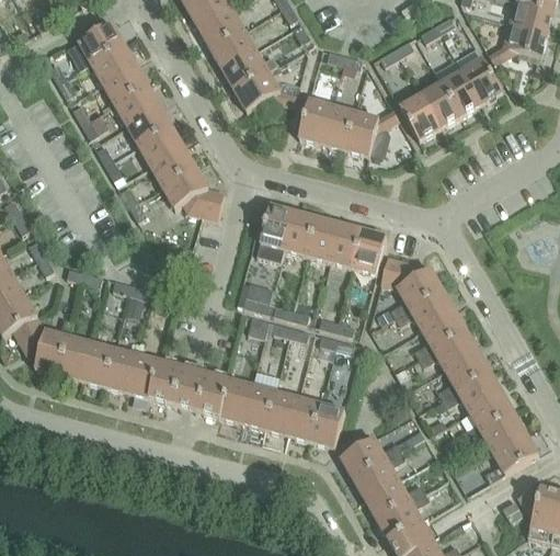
[(78,0),(82,9),(98,0),(78,0)]
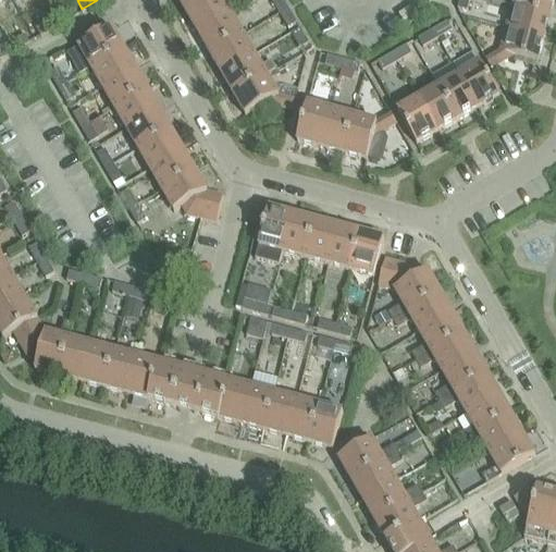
[(180,0),(185,10),(201,0),(180,0)]
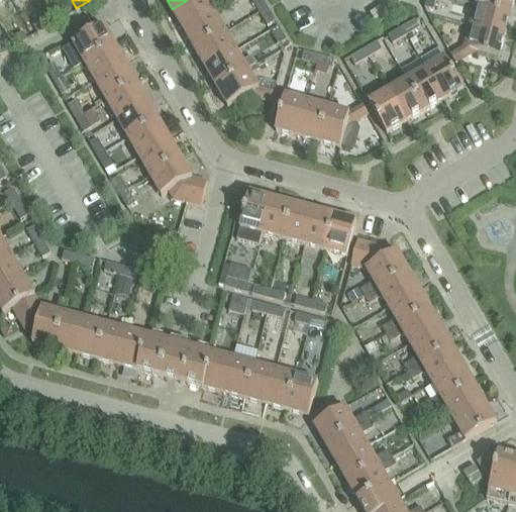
[(187,0),(172,9),(183,28),(214,10),(208,0),(187,0)]
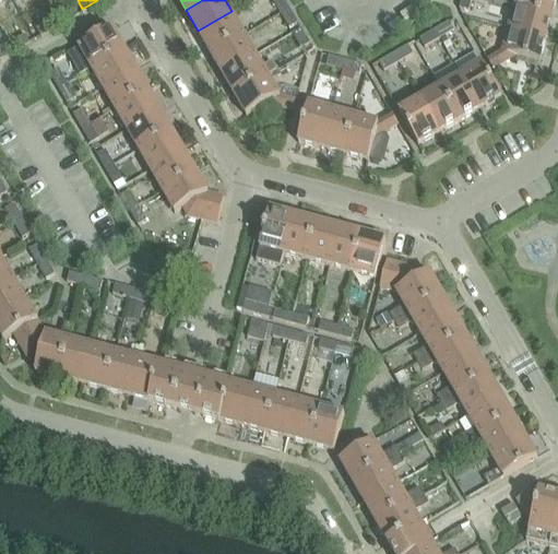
[(281,10),(289,4),(286,0),(275,0),(281,10)]
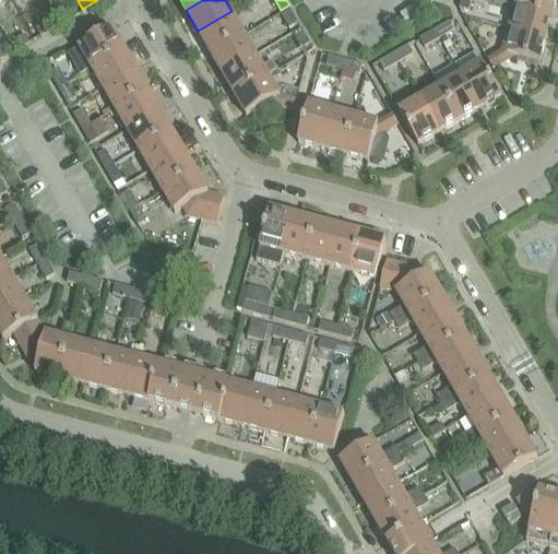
[(513,0),(513,1),(551,12),(555,0),(513,0)]
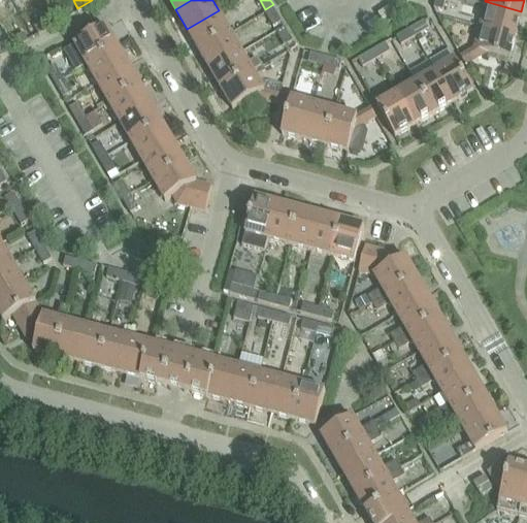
[(480,23),(515,33),(521,11),(485,1),(480,23)]
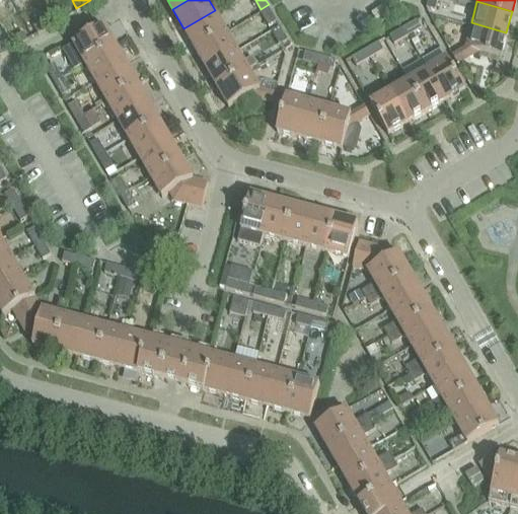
[(269,4),(261,9),(268,23),(276,18),(269,4)]
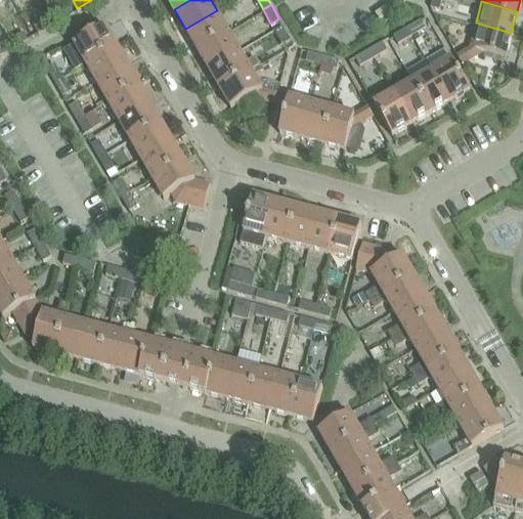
[(47,14),(52,23),(66,15),(61,7),(47,14)]
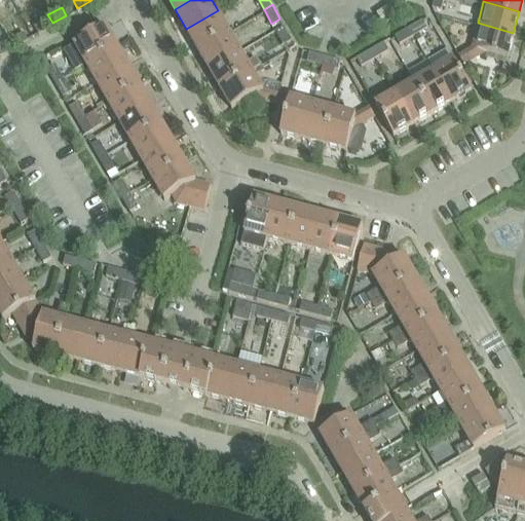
[(197,47),(229,29),(218,10),(186,29),(197,47)]
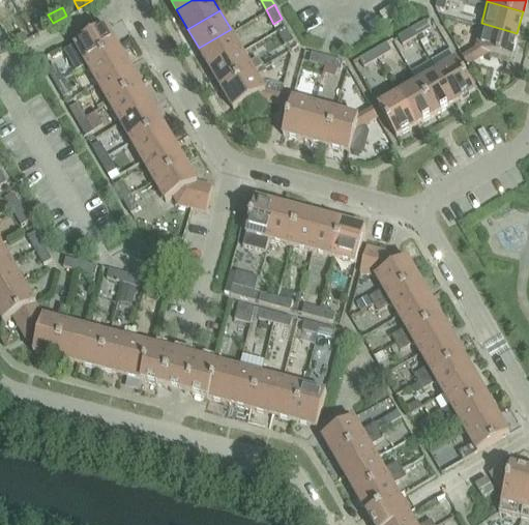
[(53,23),(48,15),(34,23),(38,31),(53,23)]
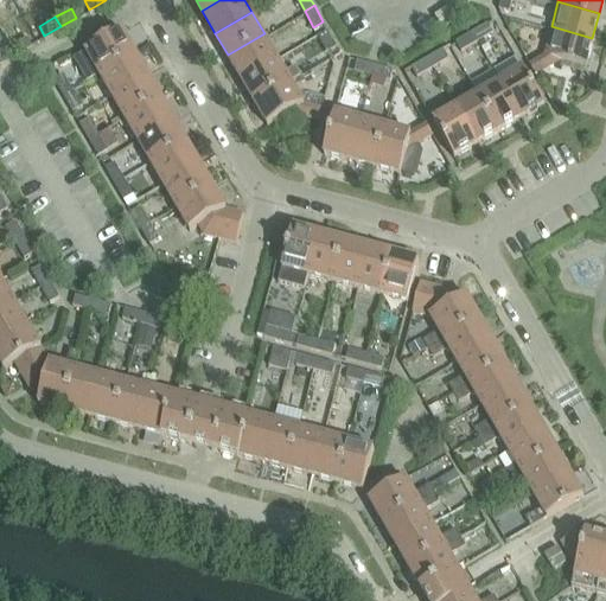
[(471,29),(477,38),(492,29),(488,19),(471,29)]
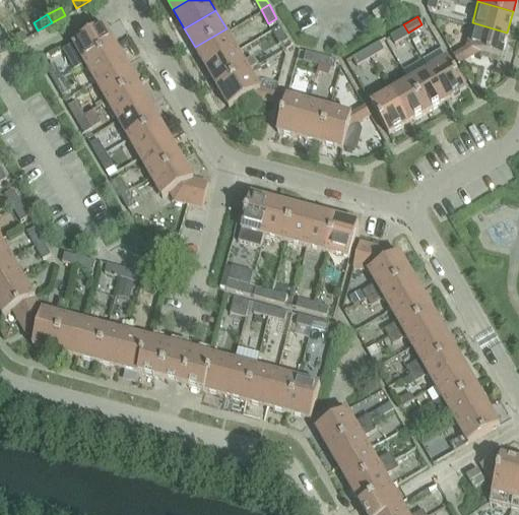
[(116,43),(105,22),(73,41),(84,61),(116,43)]
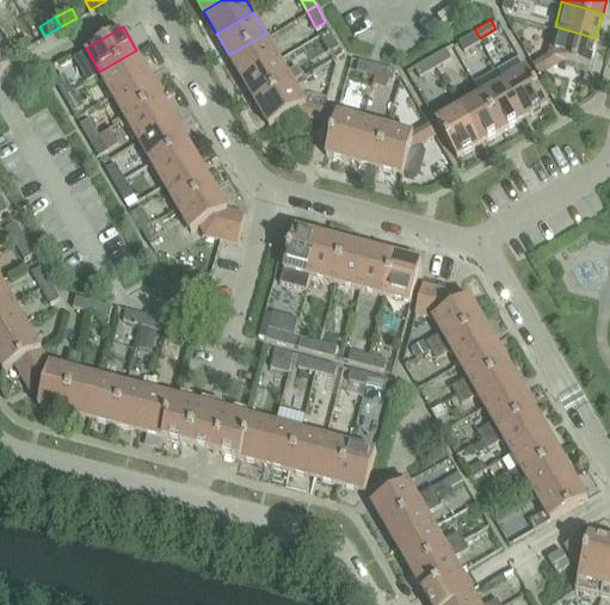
[(590,63),(596,38),(555,26),(548,53),(533,61),(538,72),(564,56),(590,63)]
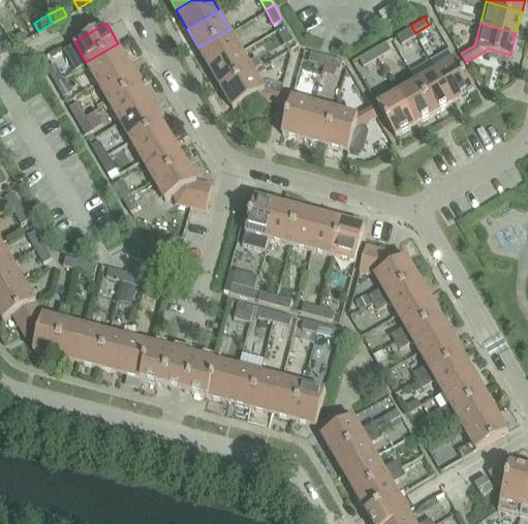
[(276,29),(284,42),(292,37),(284,24),(276,29)]
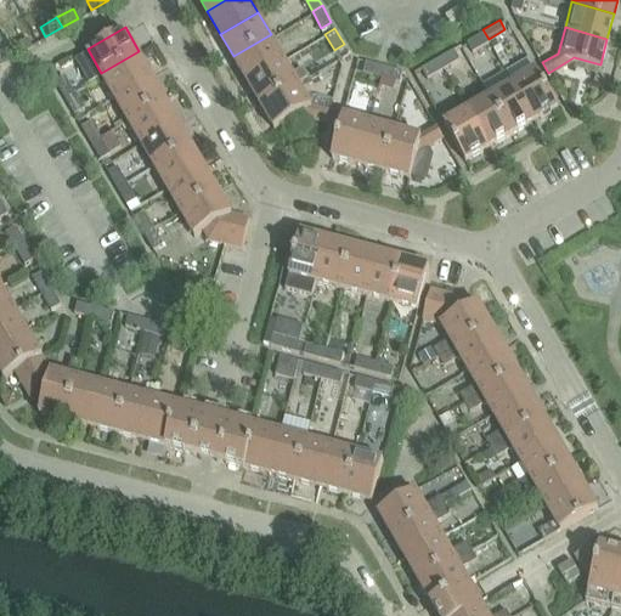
[(489,39),(483,29),(467,39),(472,49),(489,39)]
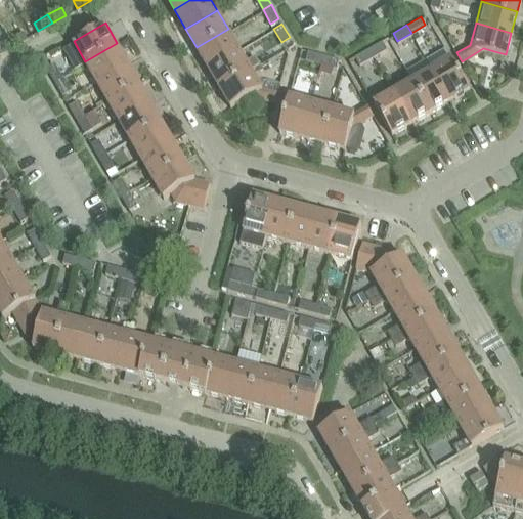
[(9,37),(13,45),(28,37),(23,29),(9,37)]
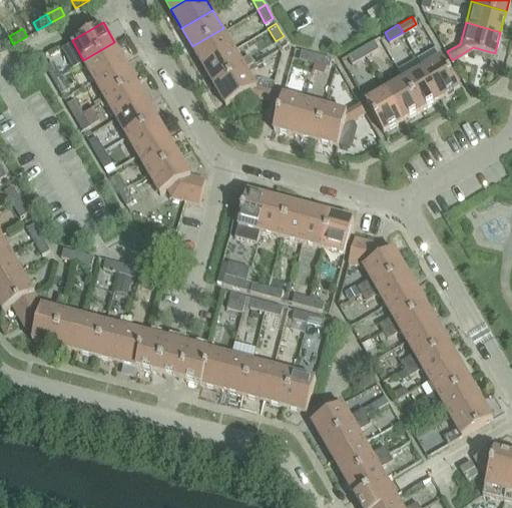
[(223,28),(192,46),(203,65),(234,47),(223,28)]
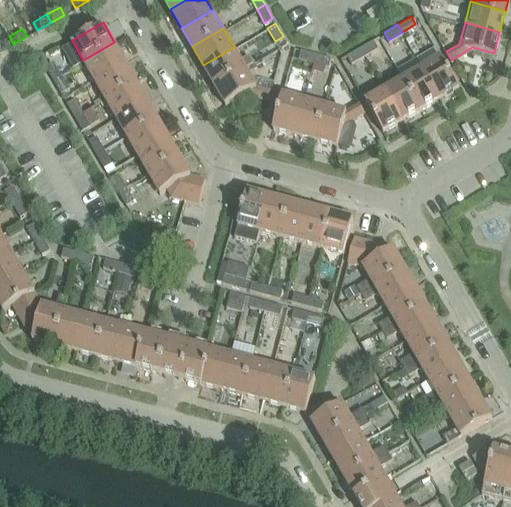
[(13,44),(9,36),(0,40),(0,52),(13,44)]
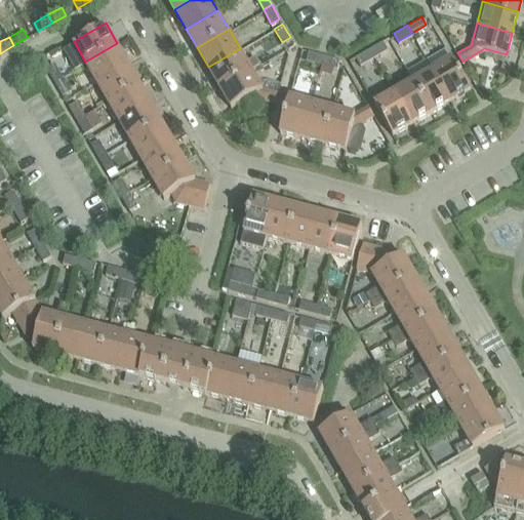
[(369,47),(373,55),(388,47),(383,39),(369,47)]
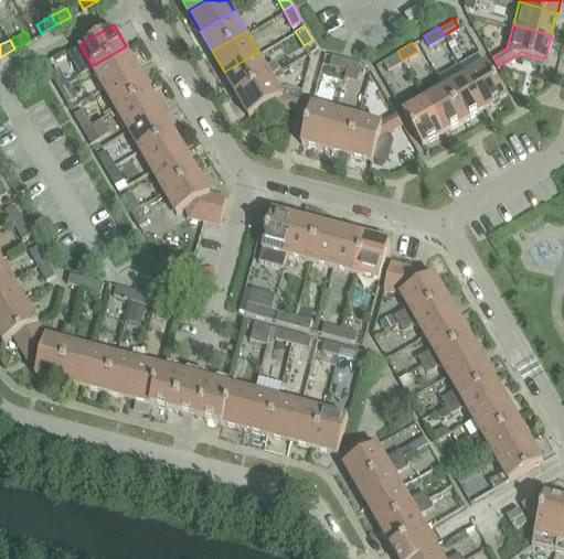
[(306,45),(278,54),(284,71),(301,65),(298,55),(308,52),(306,45)]
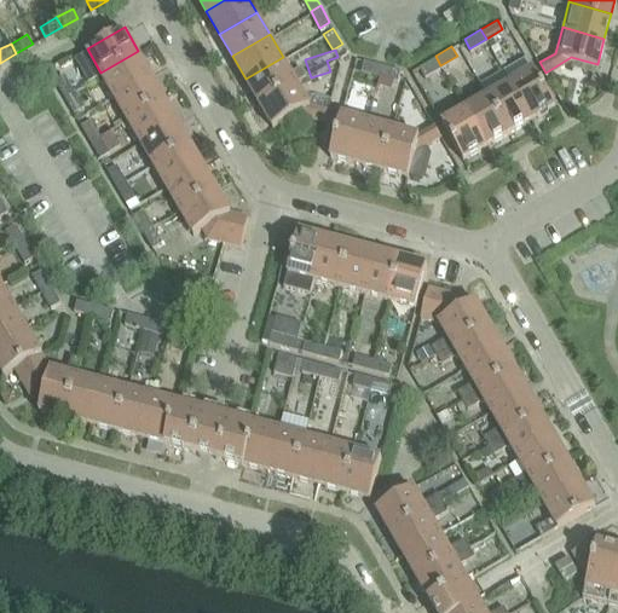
[(138,51),(100,73),(114,94),(151,73),(138,51)]
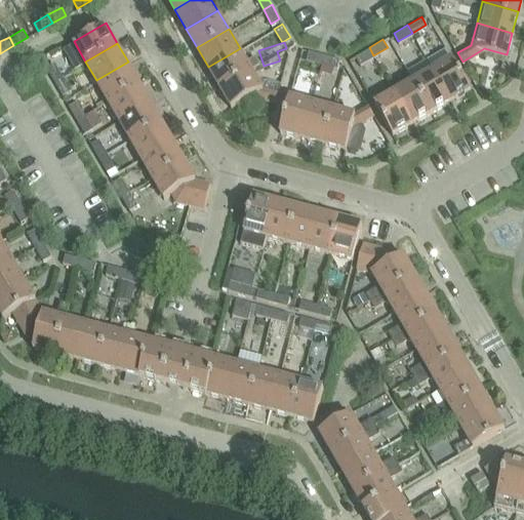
[(373,55),(369,47),(355,55),(360,64),(373,55)]
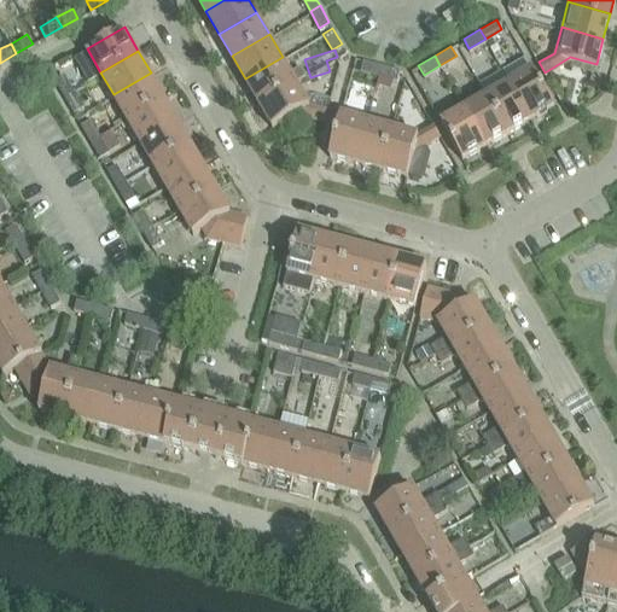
[(245,79),(258,102),(296,80),(283,57),(245,79)]
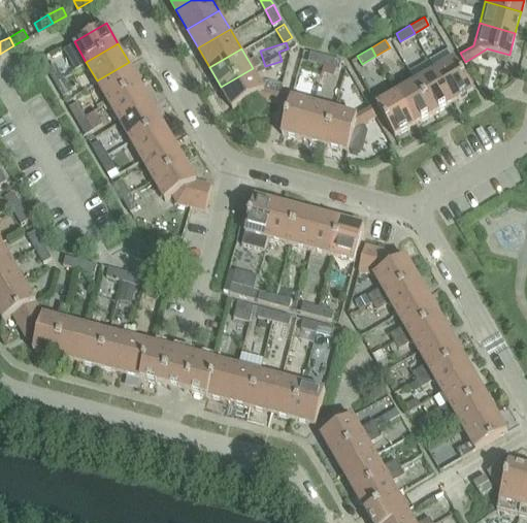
[(323,62),(326,53),(310,48),(307,58),(323,62)]
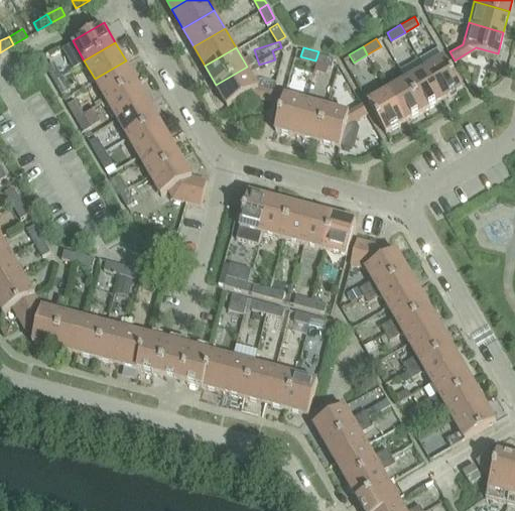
[(318,51),(315,60),(331,65),(334,55),(318,51)]
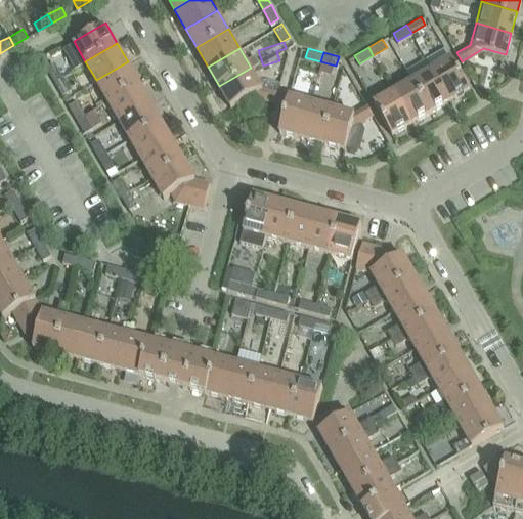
[(451,55),(431,68),(449,99),(470,88),(451,55)]
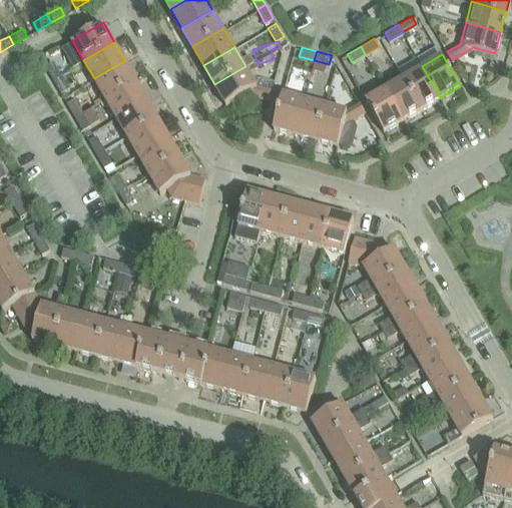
[(53,77),(61,73),(53,59),(45,64),(53,77)]
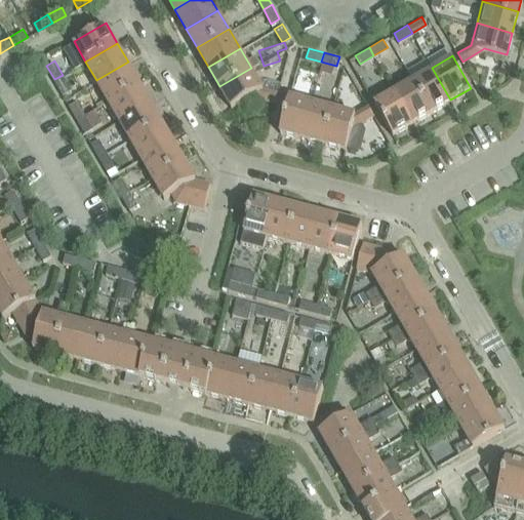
[(108,100),(139,81),(128,62),(96,80),(108,100)]
